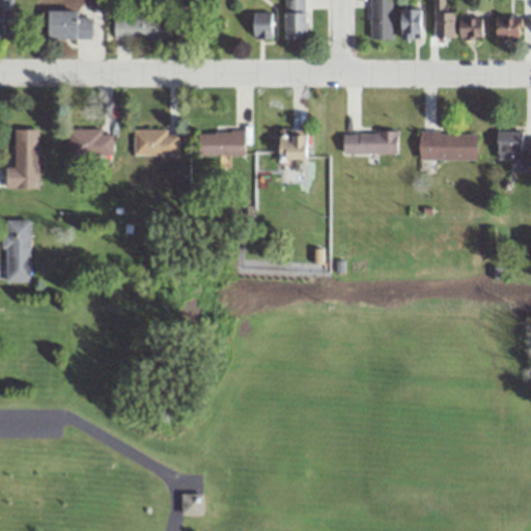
[(0,0),(0,34),(12,35),(12,0),(0,0)]
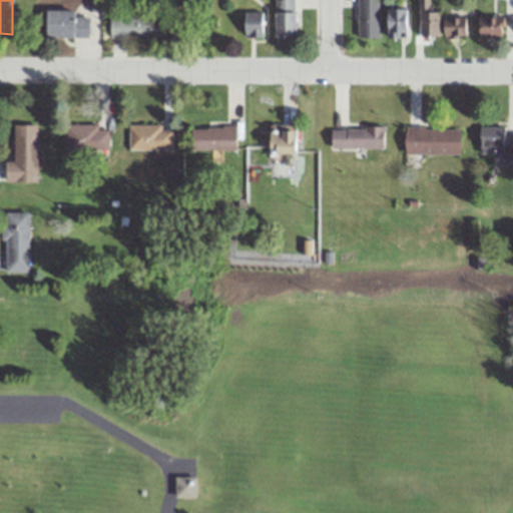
[(274,0),(275,37),(295,37),(295,0),(274,0)]
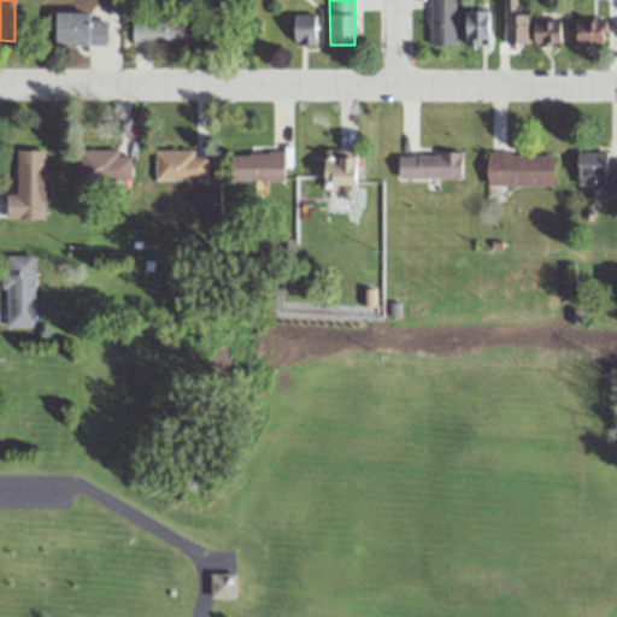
[(456,43),(454,0),(428,0),(429,43),(456,43)]
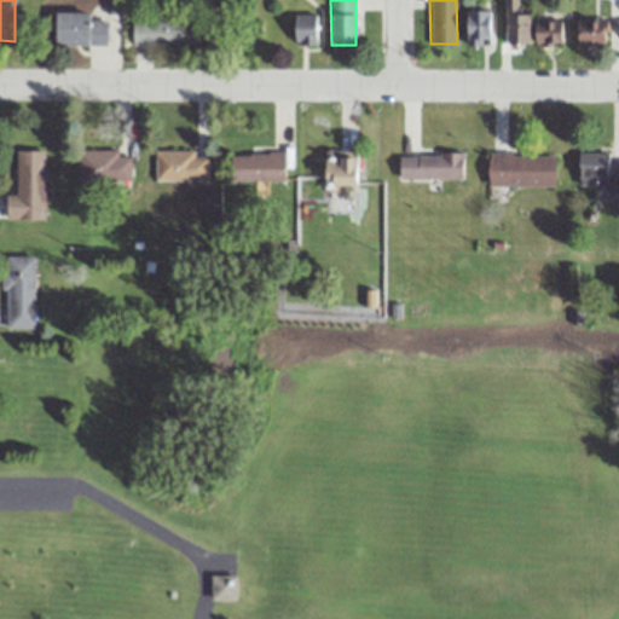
[(468,42),(491,42),(491,9),(468,9),(468,42)]
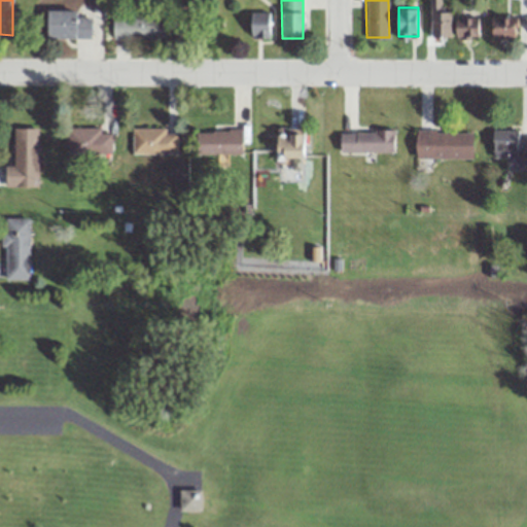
[(48,36),(95,37),(95,10),(48,9),(48,36)]
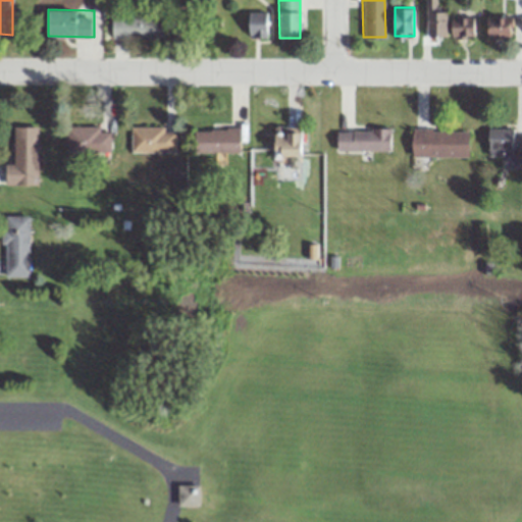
[(447,10),(428,10),(428,35),(447,35),(447,10)]
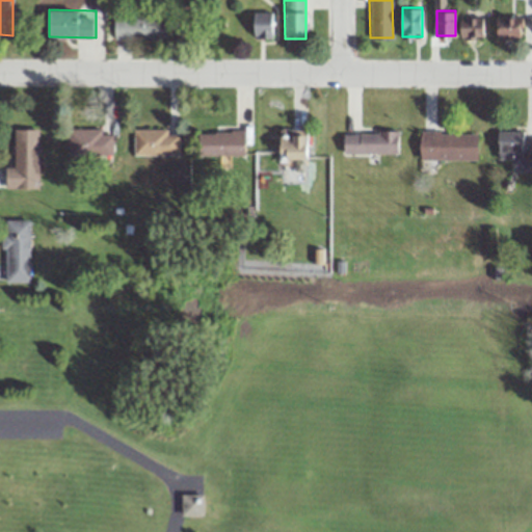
[(272,36),(272,11),(254,11),(254,36),(272,36)]
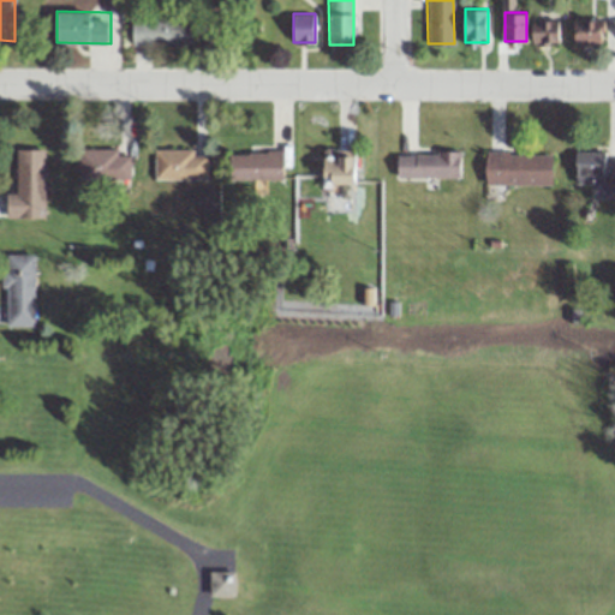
[(560,18),(532,18),(532,42),(560,42),(560,18)]
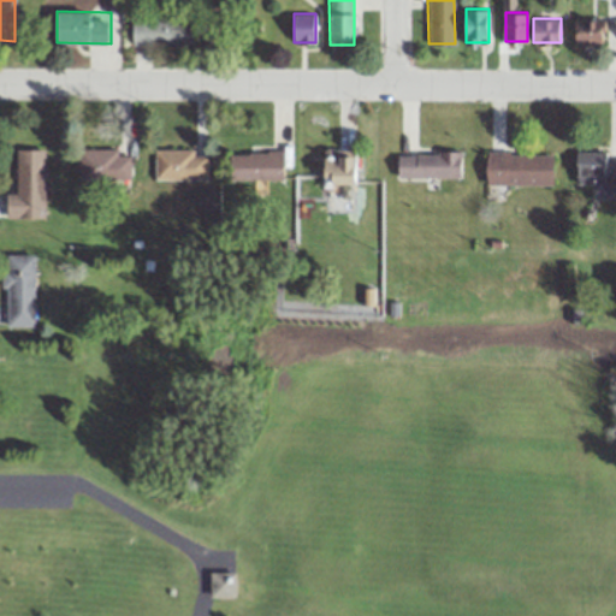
[(604,18),(575,18),(575,42),(604,42),(604,18)]
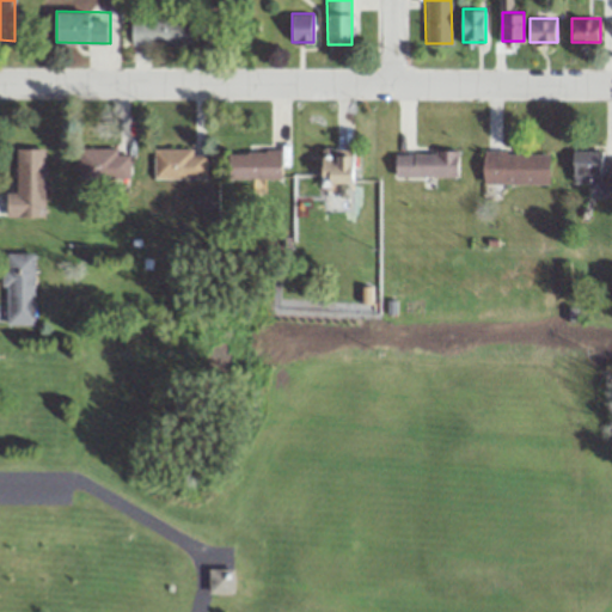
[(190,19),(132,19),(132,46),(190,46),(190,19)]
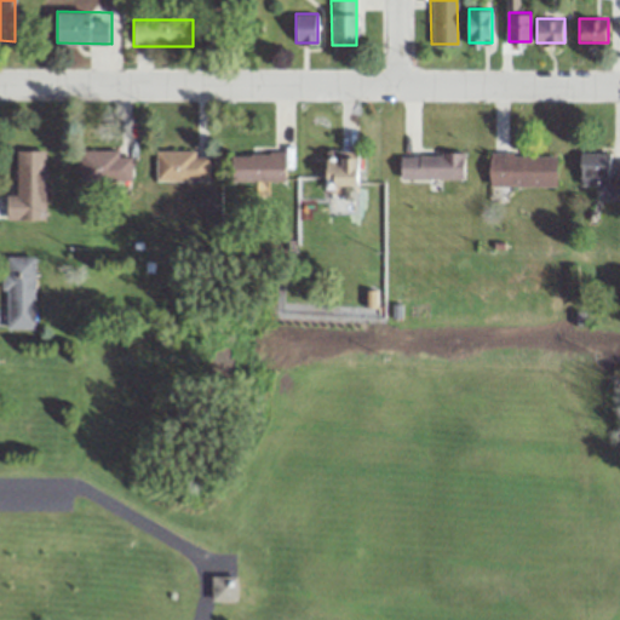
[(17,194),(7,194),(7,218),(45,218),(45,149),(17,149),(17,194)]
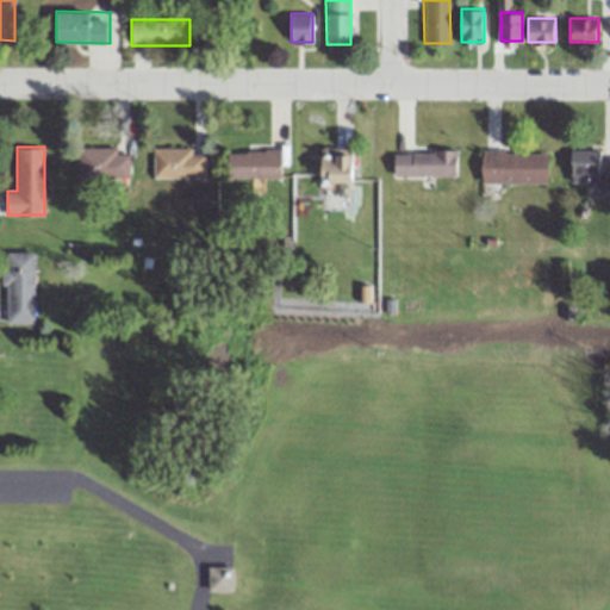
[(153,176),(204,176),(204,147),(153,147),(153,176)]
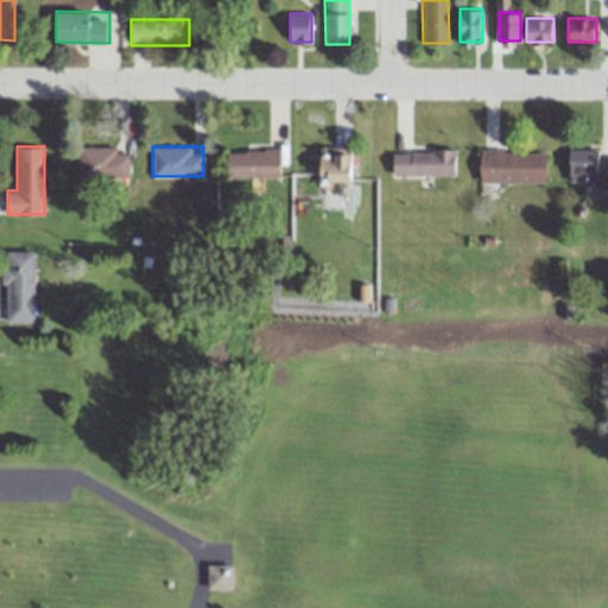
[(352,146),(320,146),(320,179),(352,181),(352,146)]
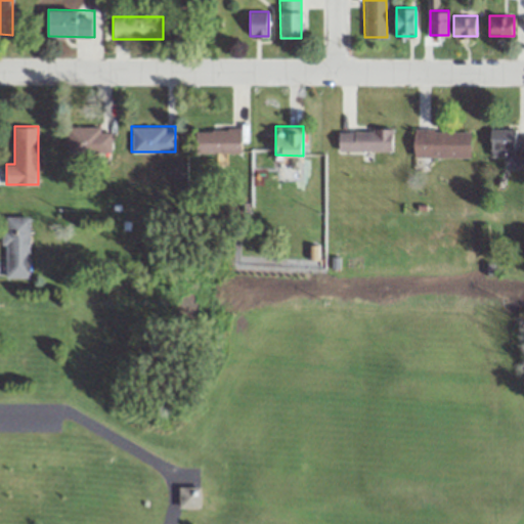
[(67,153),(111,153),(111,127),(67,127),(67,153)]
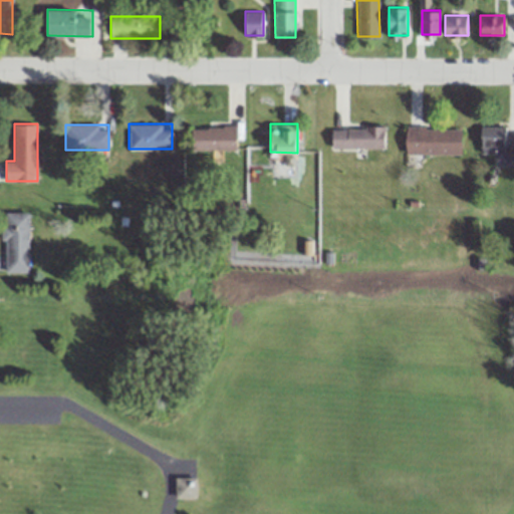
[(237,125),(192,125),(192,150),(237,150),(237,125)]
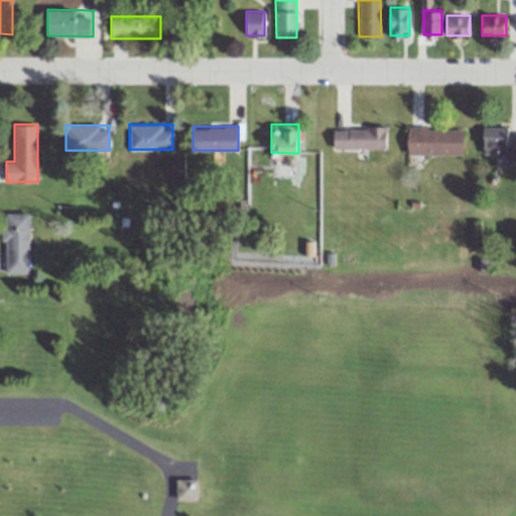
[(515,126),(482,126),(482,154),(515,154),(515,126)]
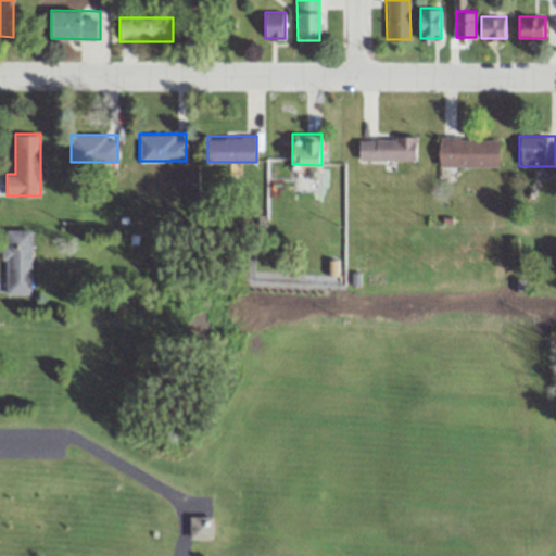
[(358,137),(358,160),(416,160),(416,137),(358,137)]
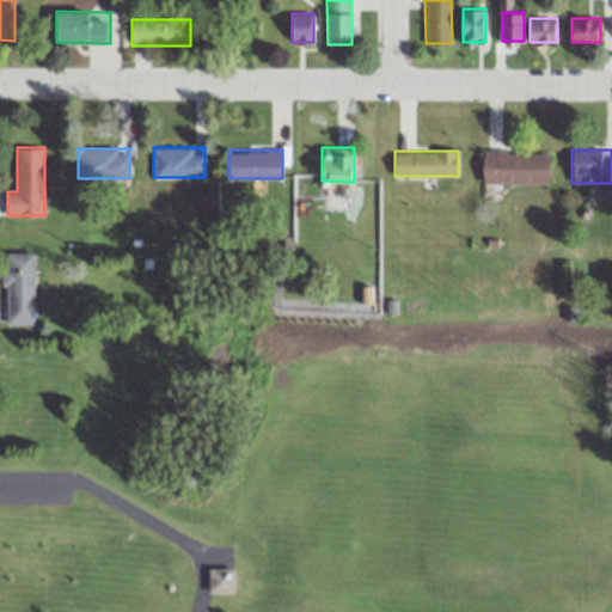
[(483,183),(549,183),(549,151),(483,151),(483,183)]
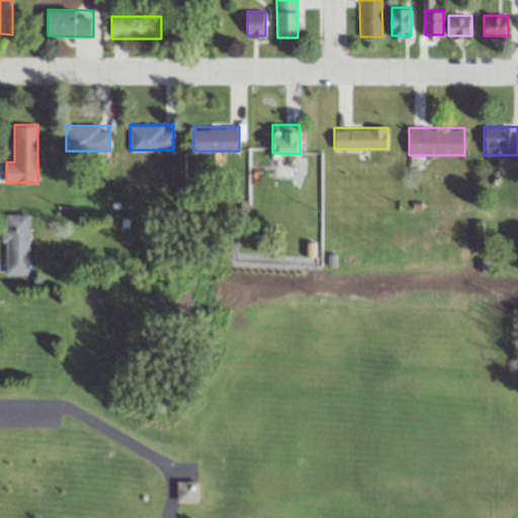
[(3,274),(28,274),(29,213),(4,213),(3,274)]
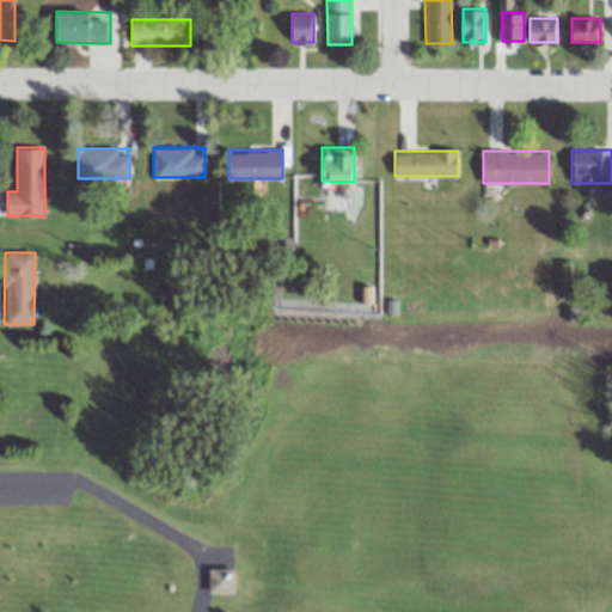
[(233,593),(233,568),(209,568),(209,593),(233,593)]
